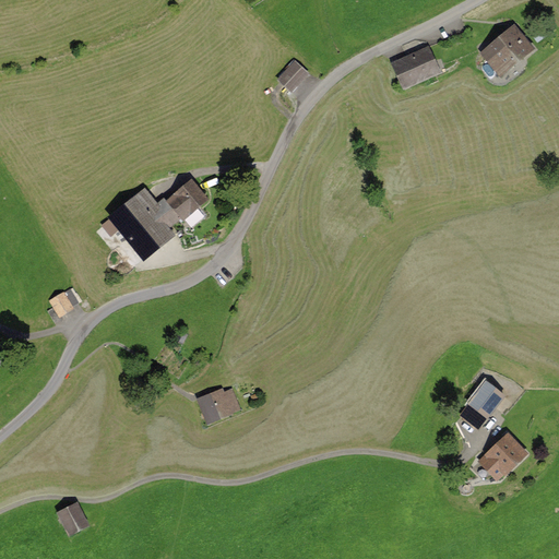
[(513,26),(478,54),(499,80),(534,54),(513,26)]
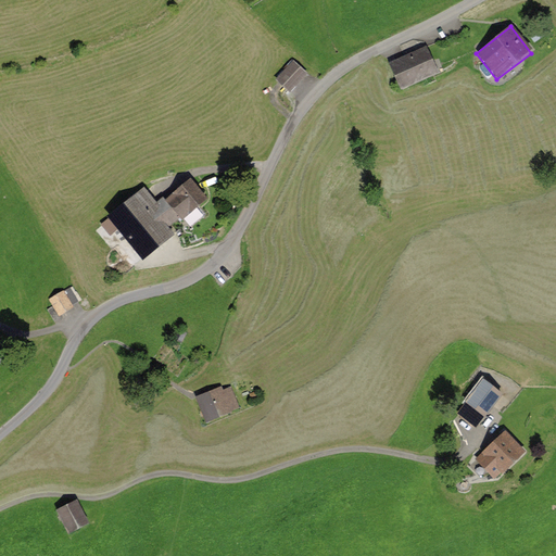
[(425,48),(387,66),(399,92),(438,74),(425,48)]
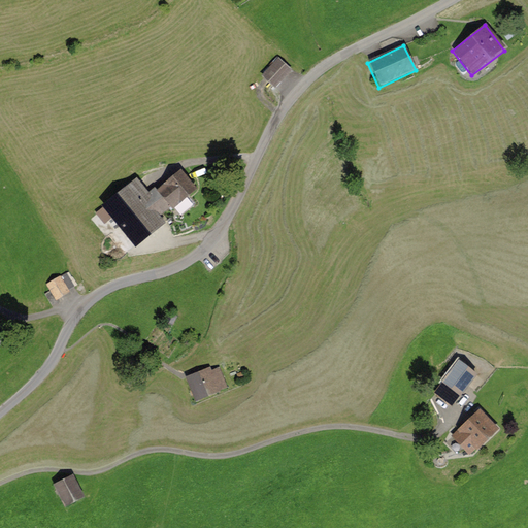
[(292,71),(277,57),(260,75),(275,89),(292,71)]
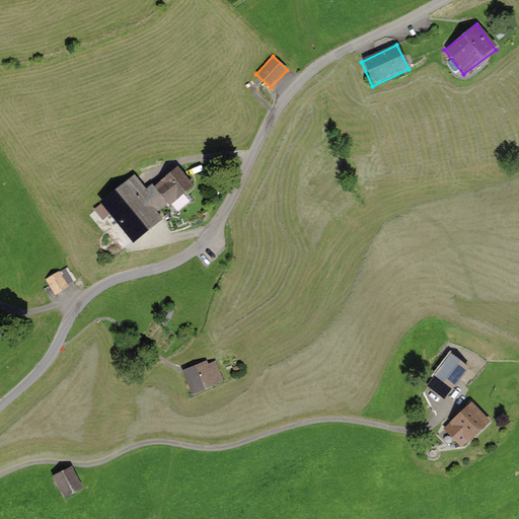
[(193,188),(178,171),(155,191),(153,190),(146,195),(135,180),(103,206),(134,242),(159,221),(153,214),(167,203),(170,207),(193,188)]
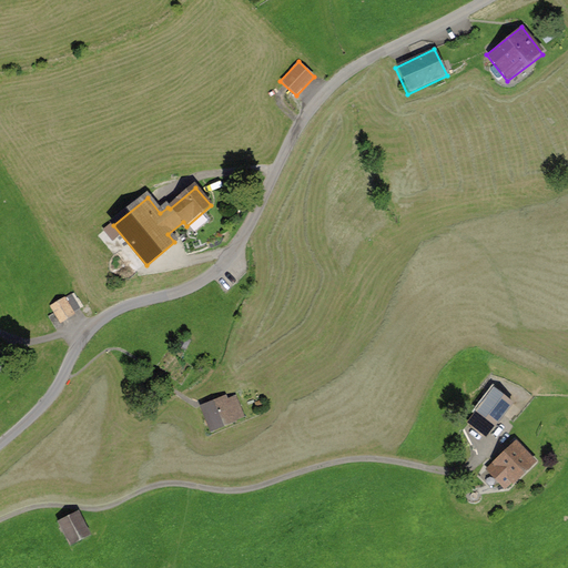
[(56,314),(51,316),(57,326),(75,315),(73,312),(81,307),(74,295),(52,307),(56,314)]
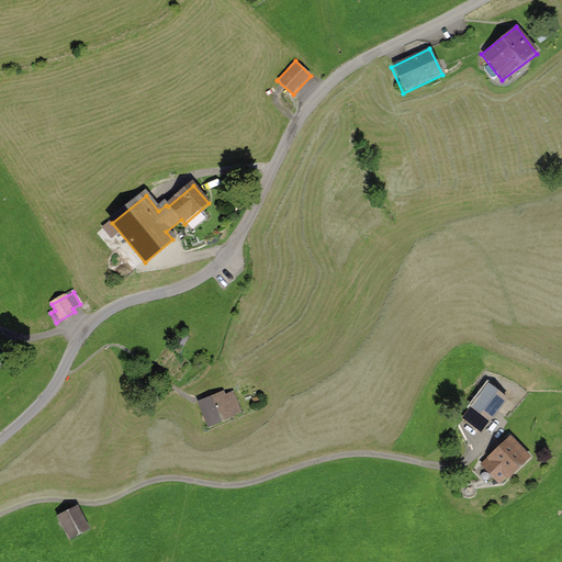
[(479,433),(508,400),(491,383),(461,416),(479,433)]
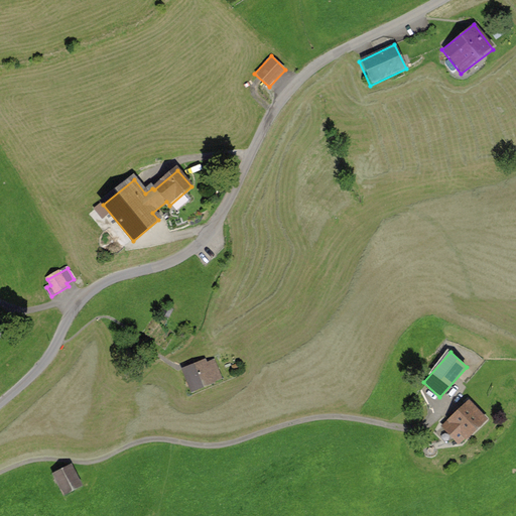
[(204,359),(179,368),(189,395),(215,385),(204,359)]
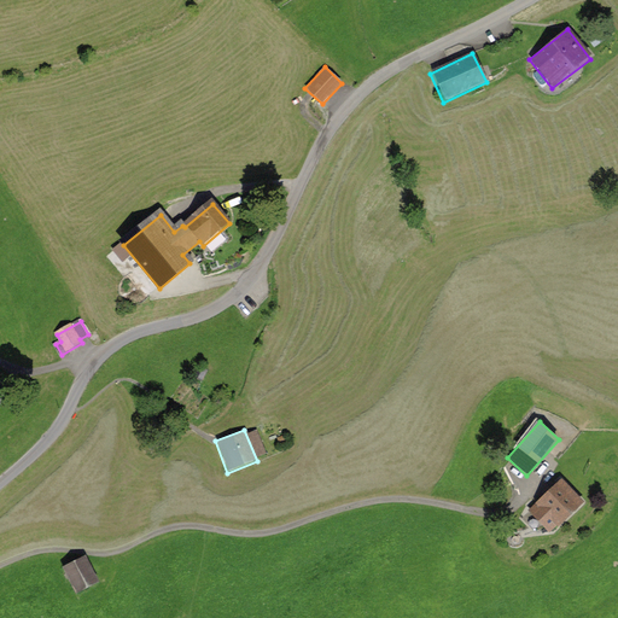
[(584,507),(560,482),(523,516),(547,541),(584,507)]
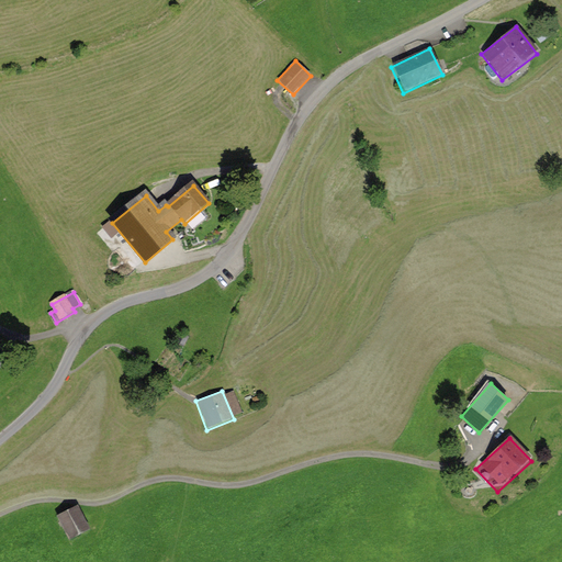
[(74,506),(53,516),(66,544),(87,535),(74,506)]
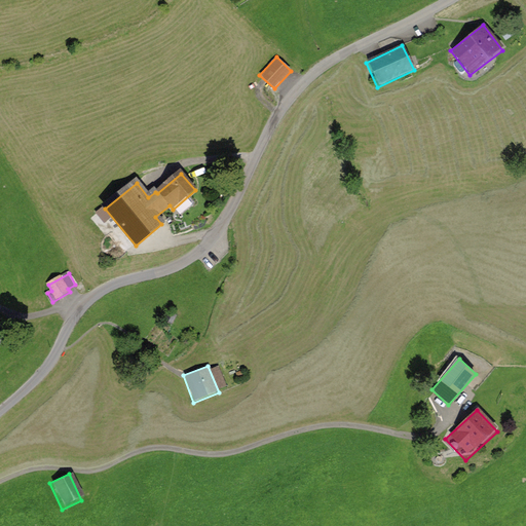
All buildings are outlined.
